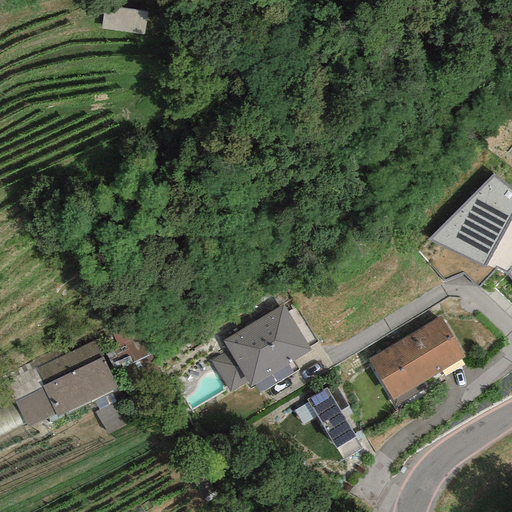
[(147,8),(104,6),(103,28),(146,30),(147,8)]
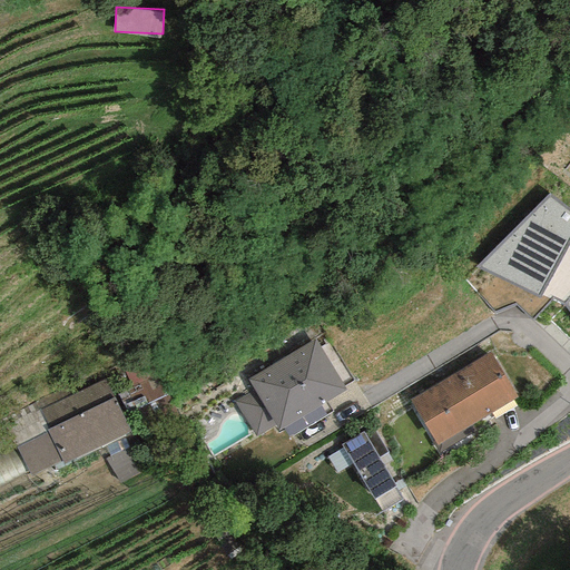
[(569,210),(548,194),(475,267),(551,301),(553,297),(563,304),(569,312),(569,210)]
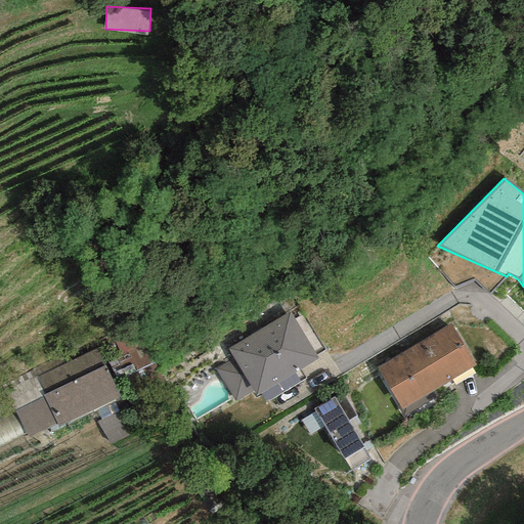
[(318,359),(290,311),(227,349),(232,358),(216,368),(235,401),(254,391),(257,396),(260,394),(265,402),(305,379),(300,369),(318,359)]
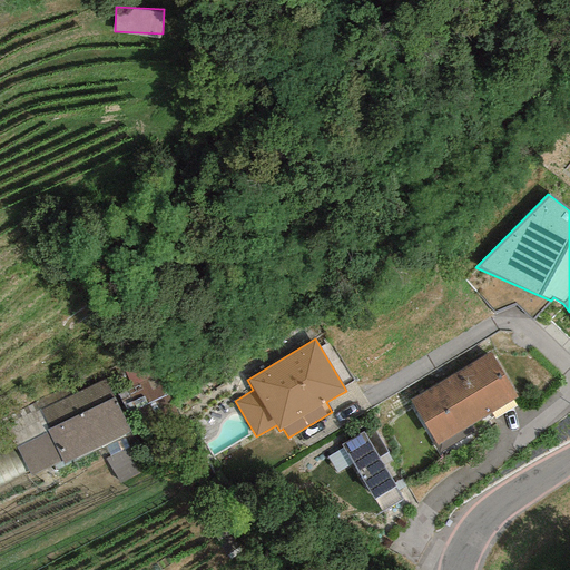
[(489,353),(410,400),(436,444),(516,397),(489,353)]
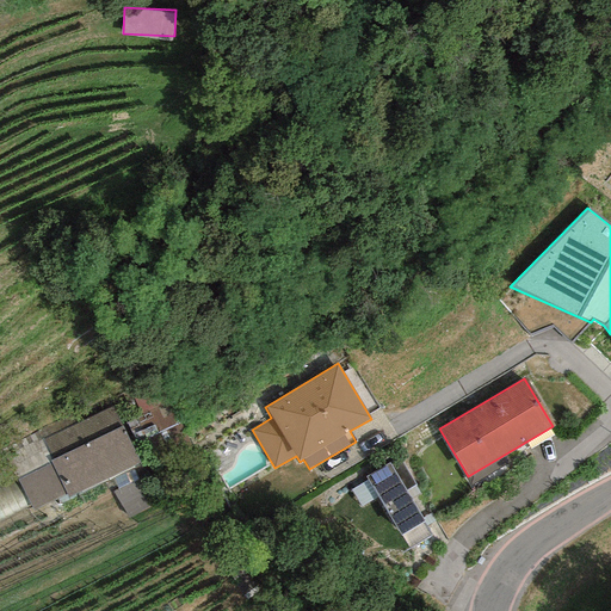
[(113,405),(41,439),(53,463),(18,480),(34,510),(66,494),(67,497),(140,462),(113,405)]
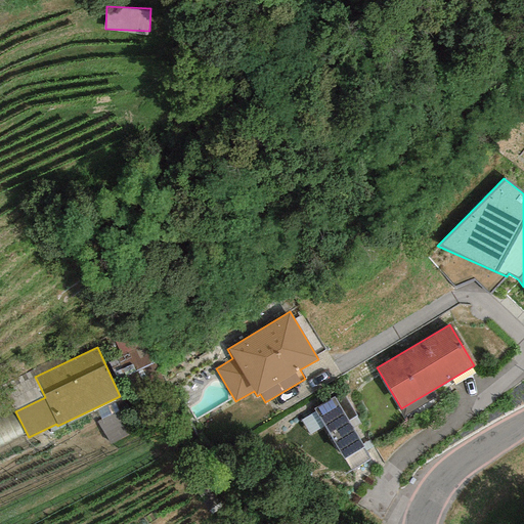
[(362,447),(334,397),(313,409),(343,460),(362,447)]
